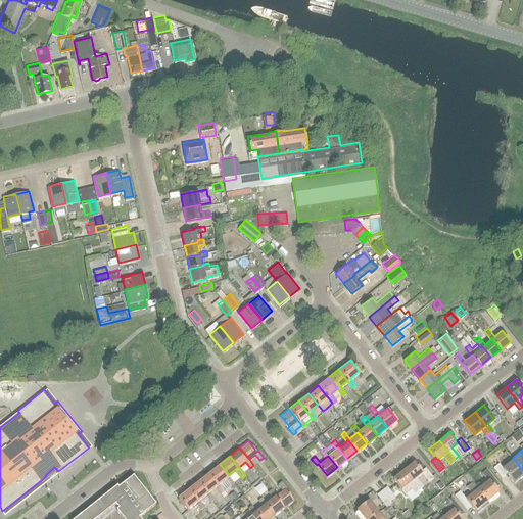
[(502,466),(506,471),(514,481),(522,473),(522,470),(513,458),(503,466),(502,466)]
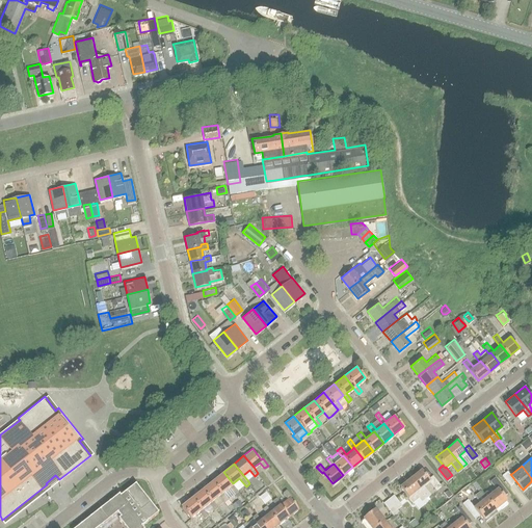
[(421,468),(410,477),(426,496),(430,493),(424,484),(429,479),(430,479),(428,477),(421,468)]
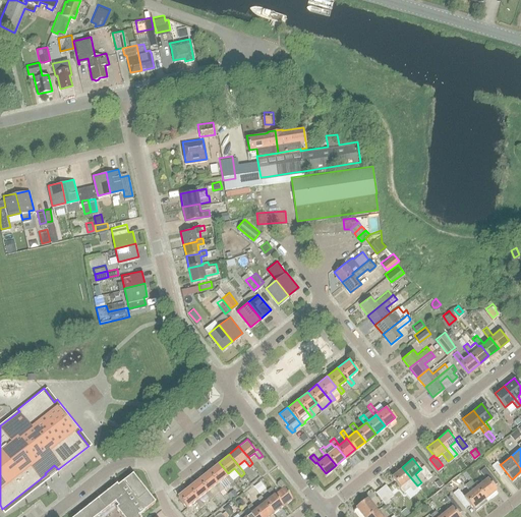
[(500,464),(501,464),(497,459),(490,463),(499,473),(504,469),(500,464)]
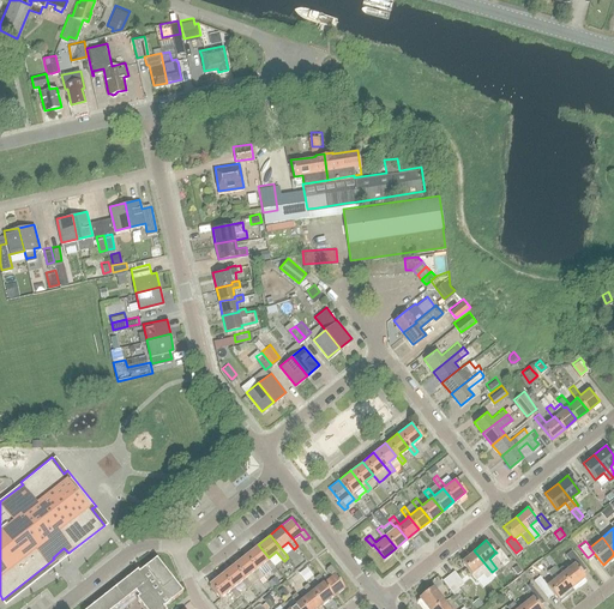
[(258,544),(246,553),(257,567),(265,561),(270,568),(275,565),(269,558),(258,544)]
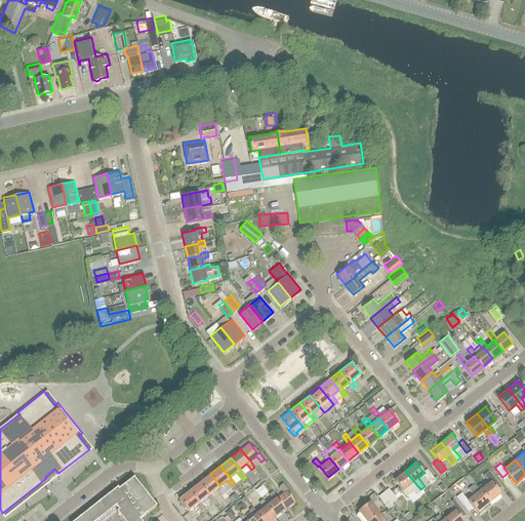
[(427,467),(422,471),(425,473),(423,473),(430,481),(435,478),(427,467)]
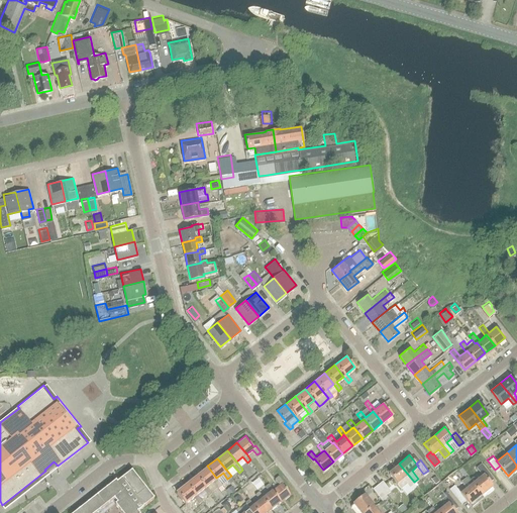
[(484,473),(489,480),(493,477),(481,462),(476,466),(483,474),(484,473)]
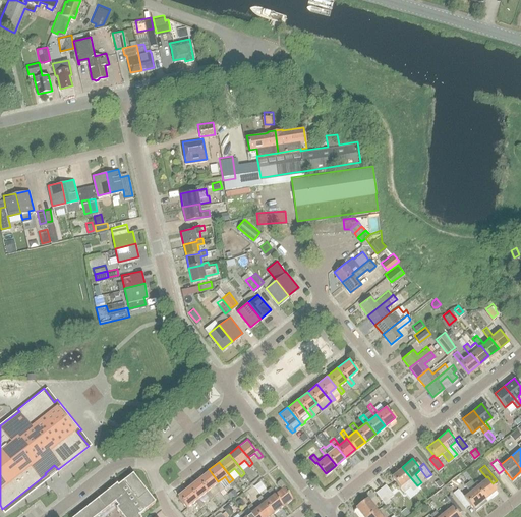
[(417,485),(402,467),(391,475),(399,485),(401,484),(410,496),(415,492),(413,489),(416,486),(417,485)]
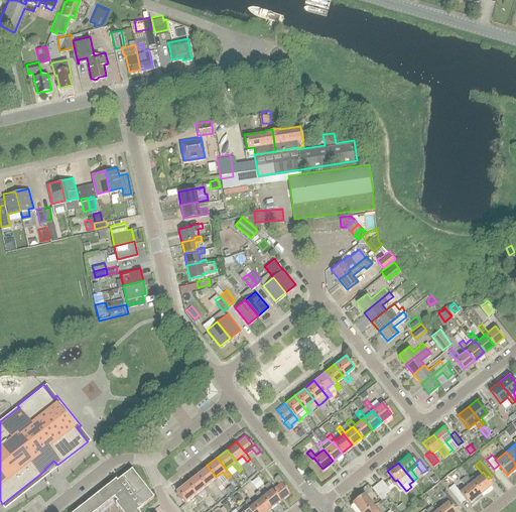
[(198,473),(207,484),(213,479),(220,489),(224,486),(216,477),(207,465),(198,473)]
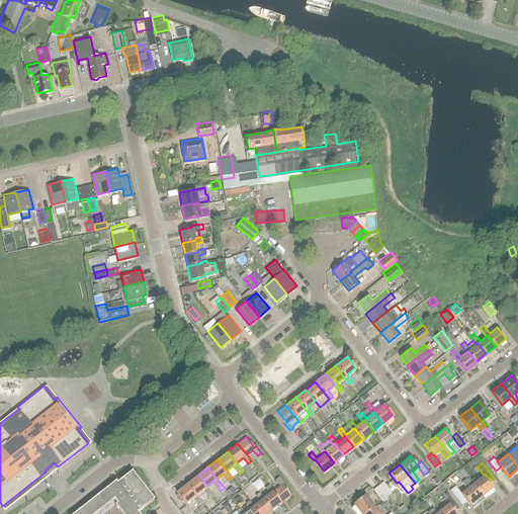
[(115,479),(88,501),(71,513),(92,513),(114,497),(117,501),(114,502),(123,513),(139,513),(141,513),(138,510),(154,497),(132,468),(117,481),(115,479)]
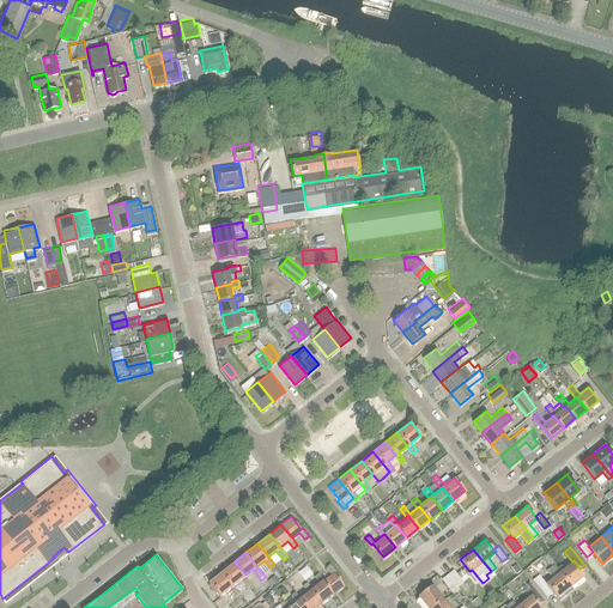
[(572,561),(565,566),(562,563),(556,567),(572,588),(584,578),(583,576),(584,575),(580,569),(574,560),(572,561)]
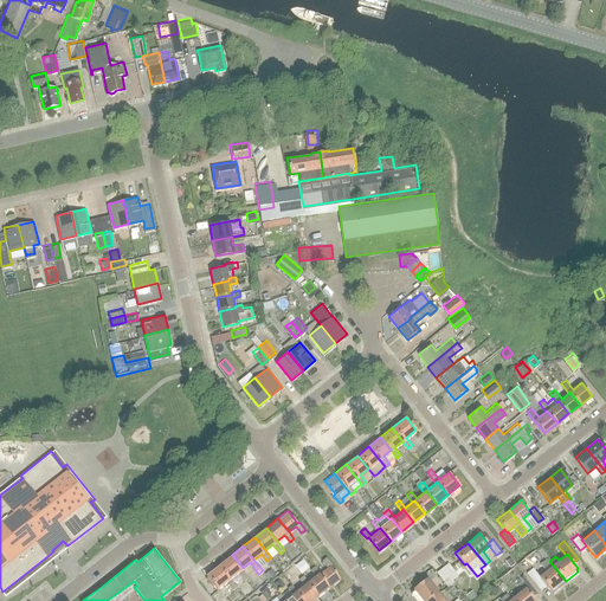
[(232,555),(220,564),(231,577),(238,572),(244,579),(249,575),(243,568),(232,555)]
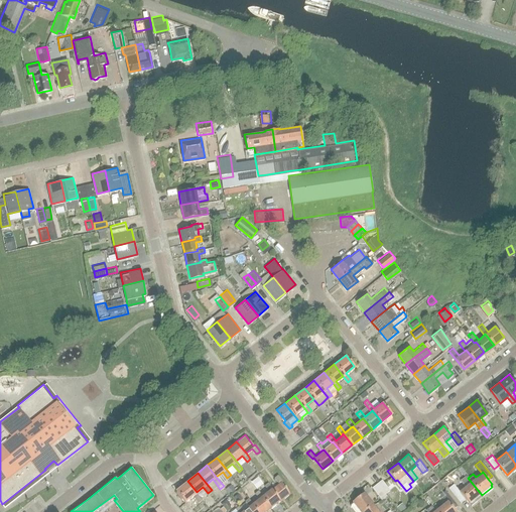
[(266,482),(280,500),(290,492),(281,481),(283,480),(277,473),(274,476),(278,482),(272,487),(268,481),(266,482)]
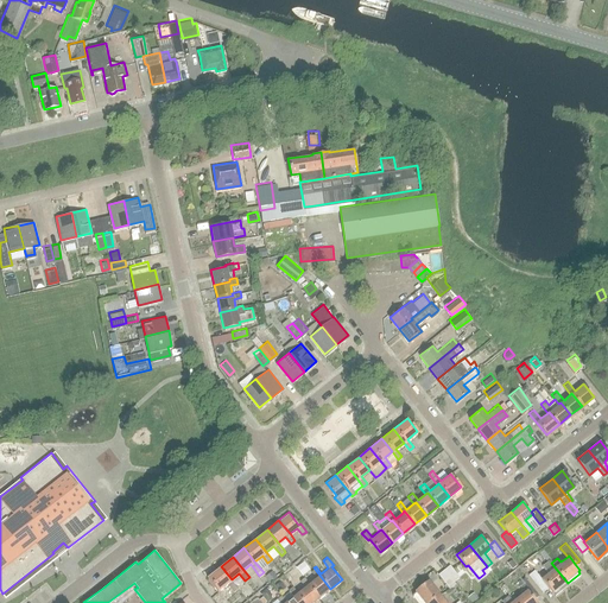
[(296,564),(303,572),(310,566),(303,558),(296,564)]
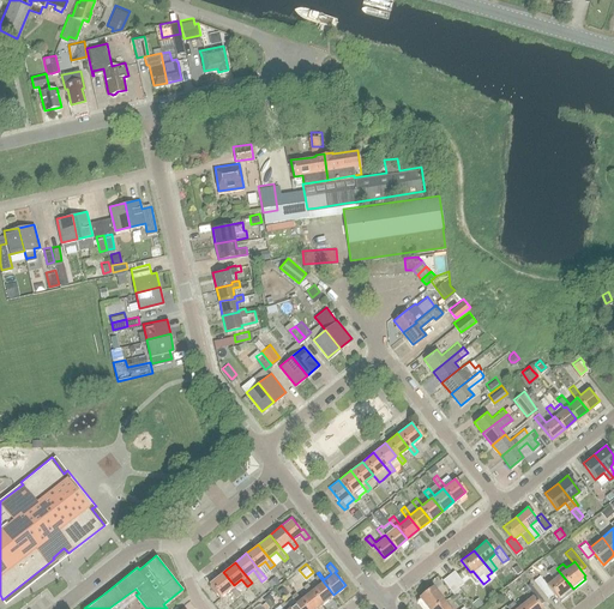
[(573,589),(557,568),(554,564),(548,568),(554,577),(547,583),(546,584),(553,591),(558,597),(559,597),(560,598),(573,589)]
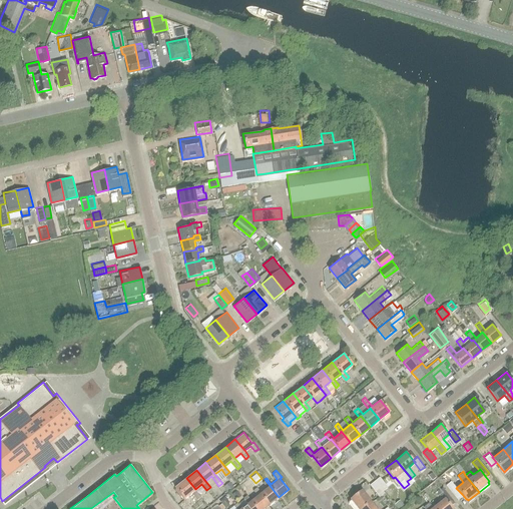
[(388,484),(380,474),(374,478),(383,489),(388,484)]
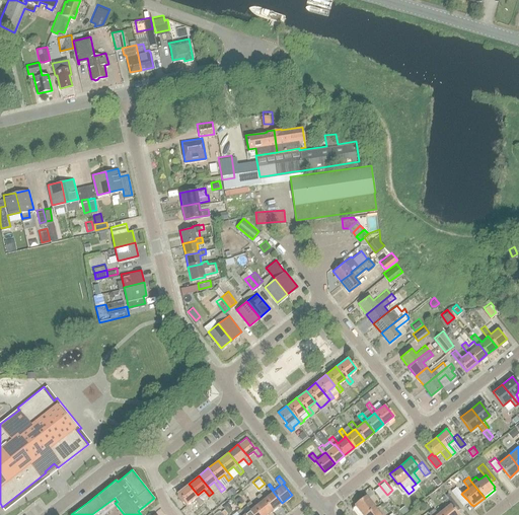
[(203,501),(198,495),(189,484),(176,493),(187,504),(195,498),(199,504),(203,501)]
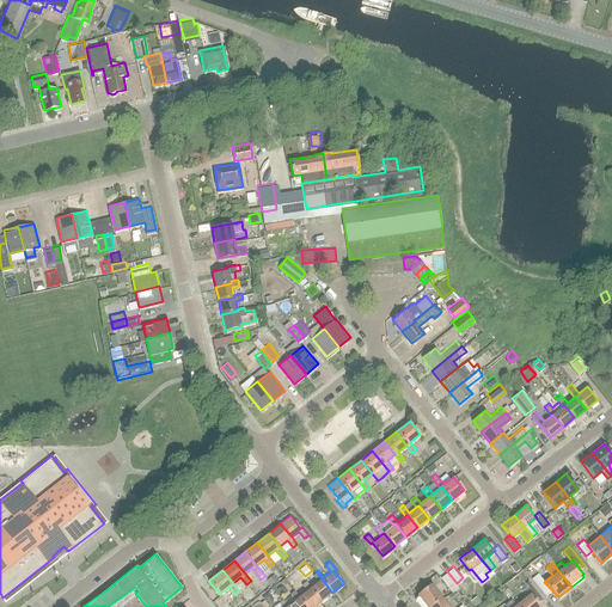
[(457,583),(446,570),(441,575),(453,589),(458,586),(457,583)]
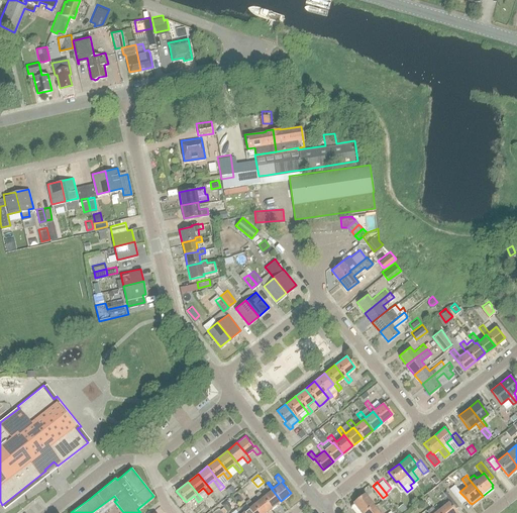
[(256,491),(271,508),(281,501),(267,483),(265,485),(270,490),(263,496),(259,490),(256,491)]
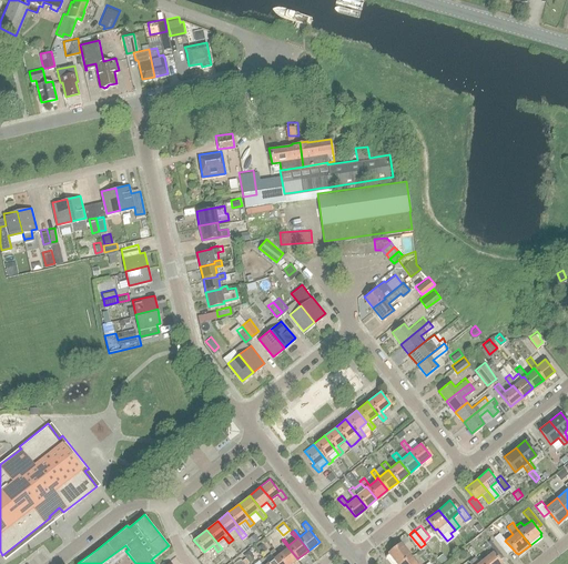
[(505,541),(506,540),(499,531),(494,535),(506,552),(511,547),(505,541)]
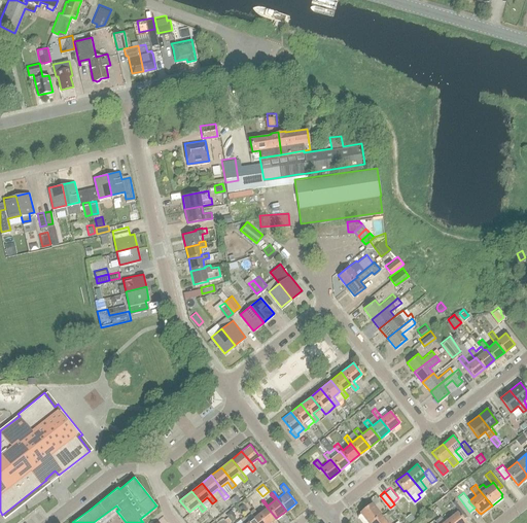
[(236,493),(231,497),(235,502),(240,498),(236,493)]
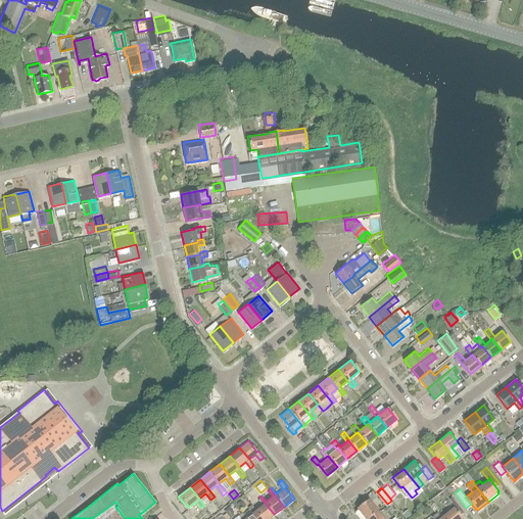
[(453,507),(459,514),(463,511),(450,496),(445,500),(452,508),(453,507)]
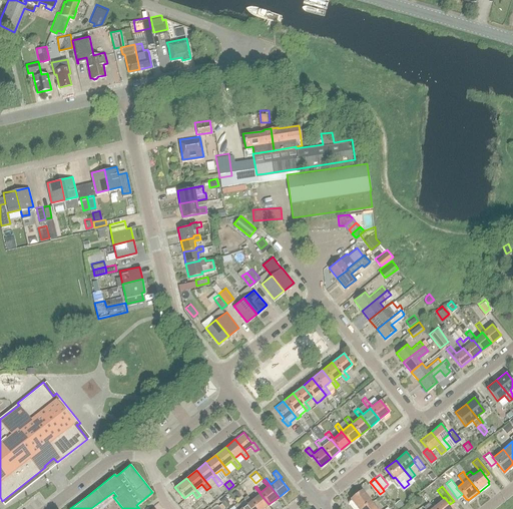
[(244,494),(255,508),(262,508),(269,504),(254,487),(252,488),(258,494),(251,499),(246,493),(244,494)]
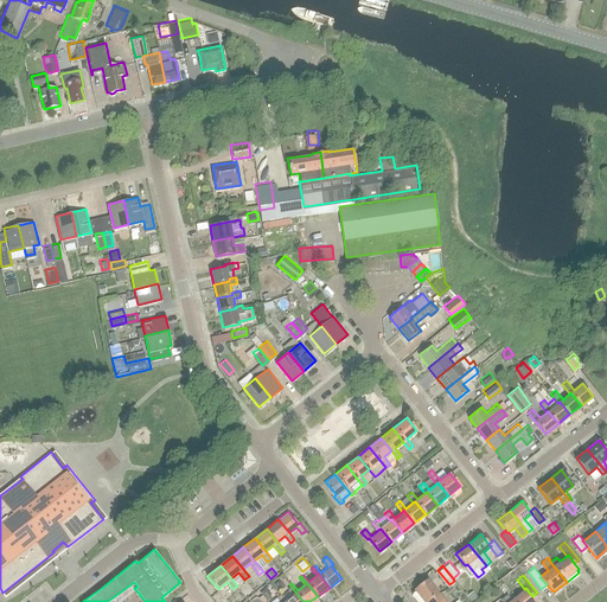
[(274,582),(280,588),(285,584),(280,577),(274,582)]
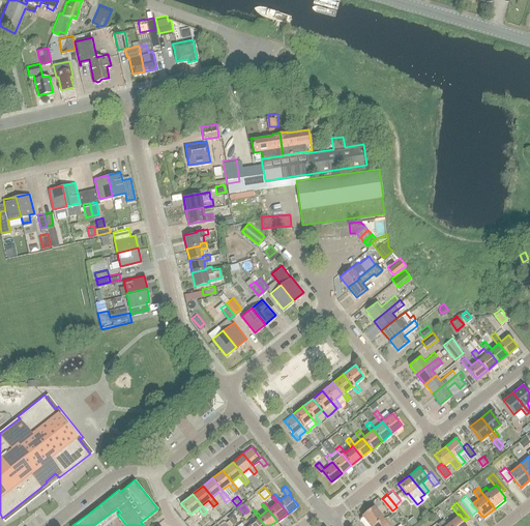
[(366,525),(371,525),(382,517),(373,505),(361,515),(361,516),(359,517),(366,525)]
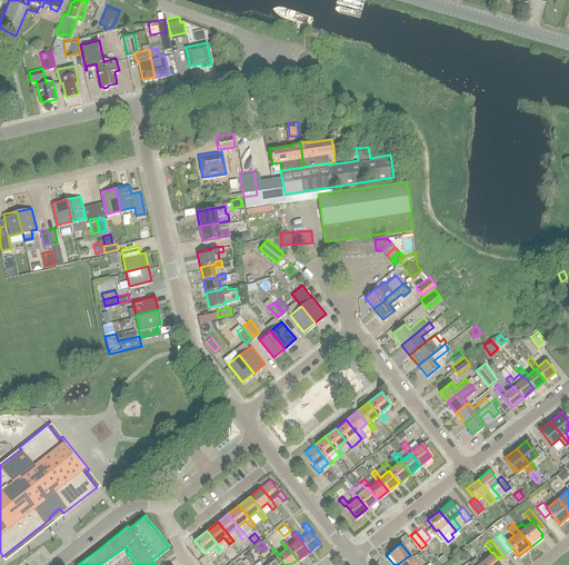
[(255,554),(250,549),(249,548),(243,553),(250,561),(253,558),(255,554)]
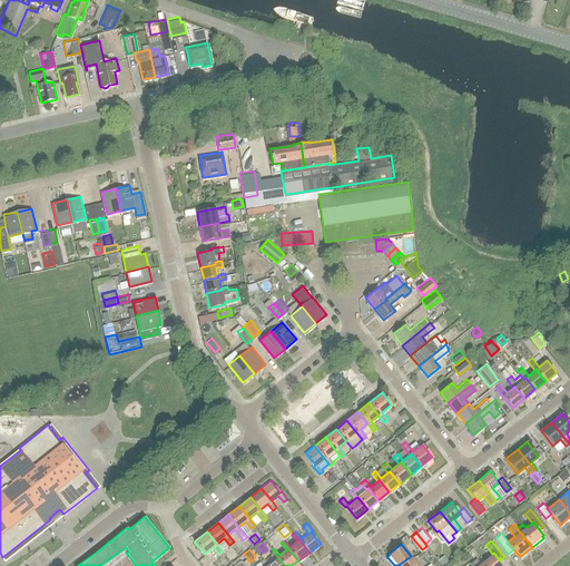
[(262,558),(266,565),(284,565),(272,549),(271,552),(275,558),(268,564),(263,557),(262,558)]
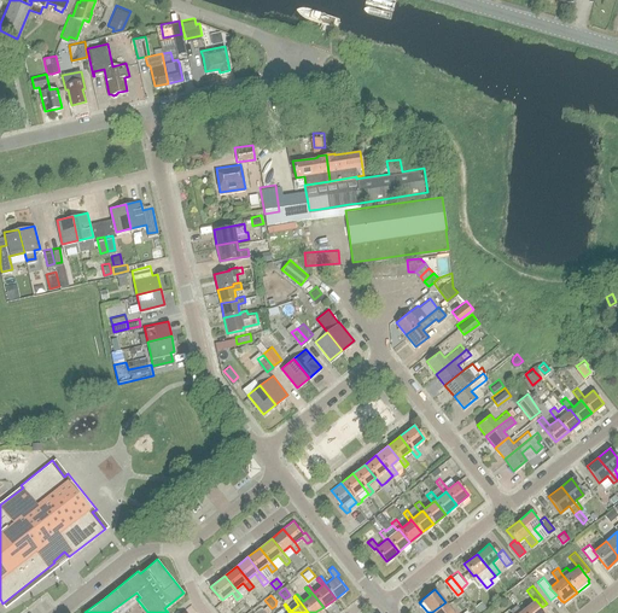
[(474,605),(481,611),(487,606),(482,599),(474,605)]
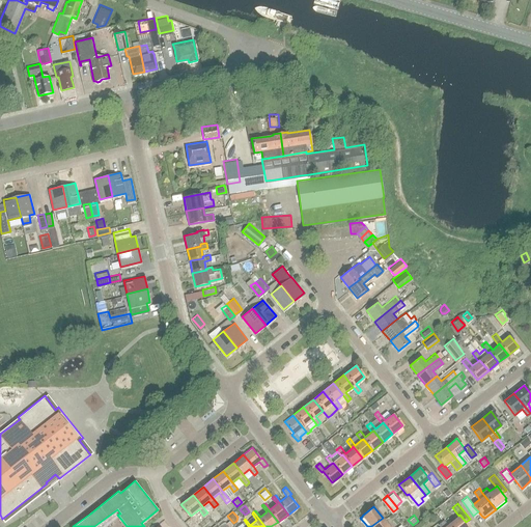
[(469,526),(470,526),(466,522),(459,515),(458,516),(448,524),(450,526),(469,526)]
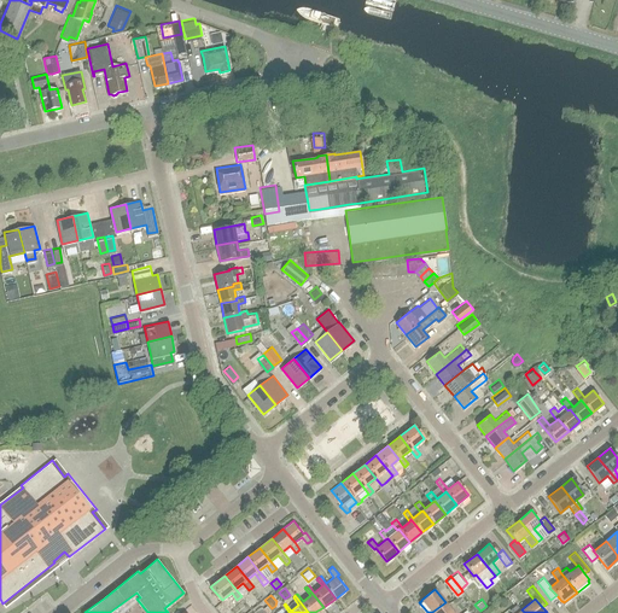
[(454,612),(445,602),(432,612),(454,612)]
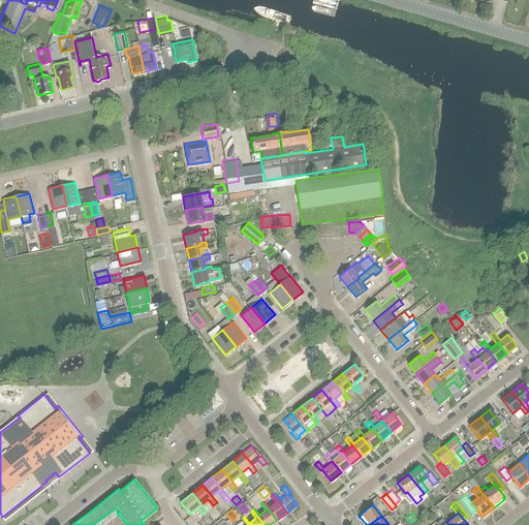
[(448,524),(446,522),(441,516),(436,520),(440,524),(448,524)]
